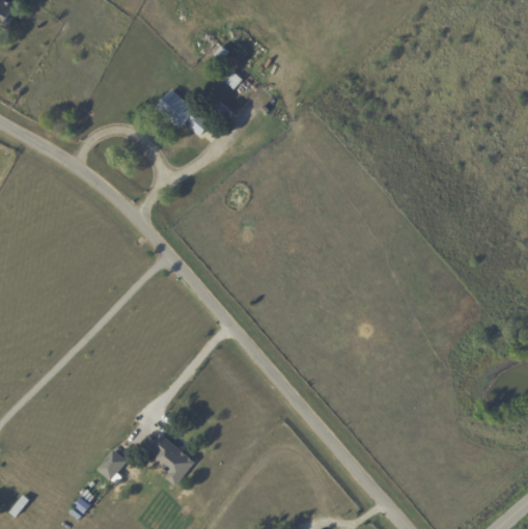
[(10,9),(9,11),(14,14),(5,29),(0,26),(0,0),(4,0),(14,4),(10,9)]
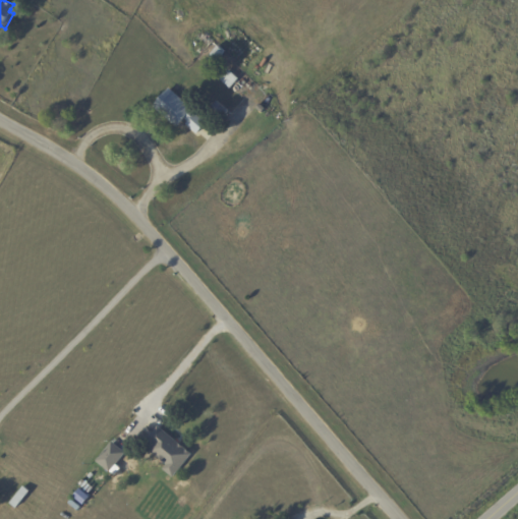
[(215,60),(208,68),(200,63),(216,45),(223,50),(215,60)]
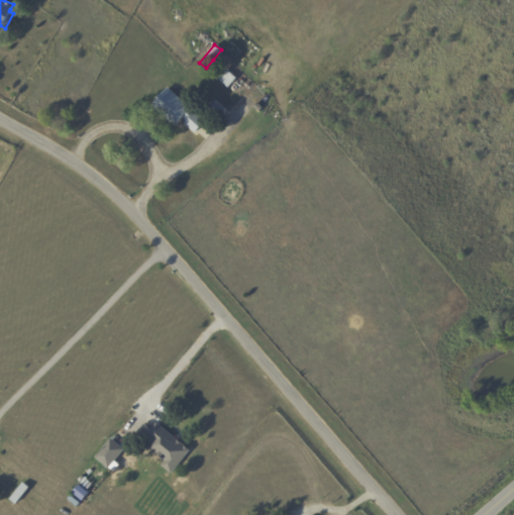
[(234,77),(235,77),(226,86),(216,77),(224,68),(234,77)]
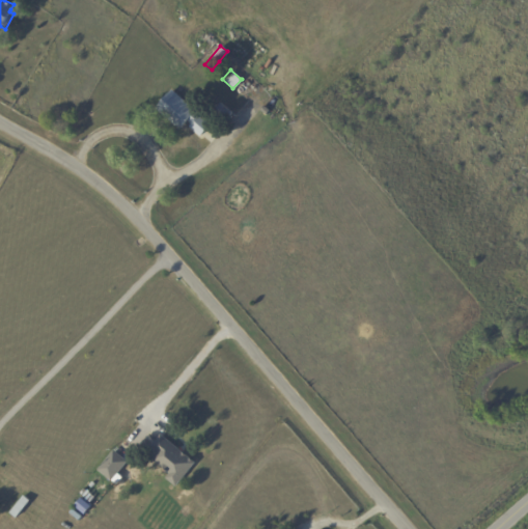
[(209,124),(198,135),(188,126),(190,122),(187,120),(178,130),(154,107),(170,88),(209,123),(209,124)]
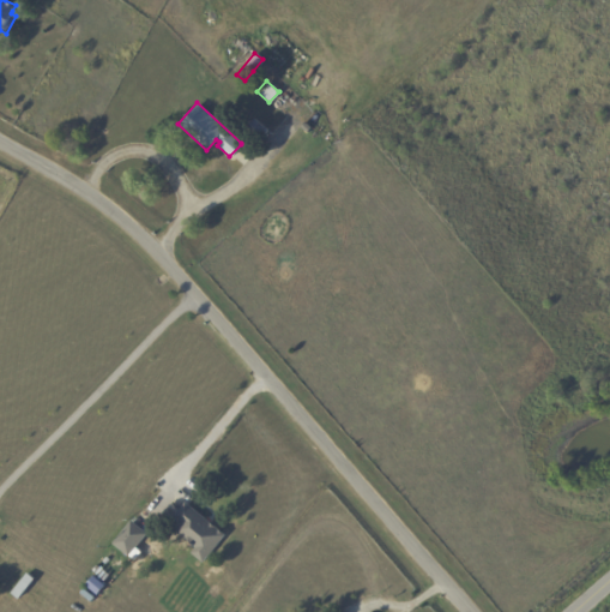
[(253,118),(265,130),(260,135),(257,132),(254,136),(245,127),(253,118)]
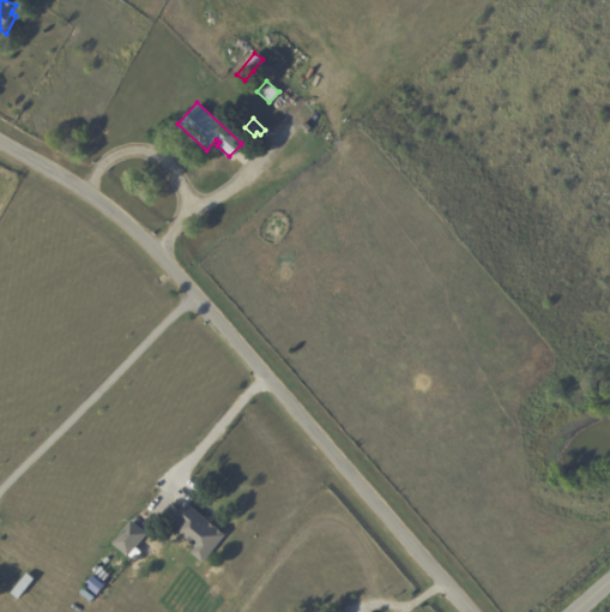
[(283,150),(299,133),(305,138),(300,143),(299,142),(288,155),(283,150)]
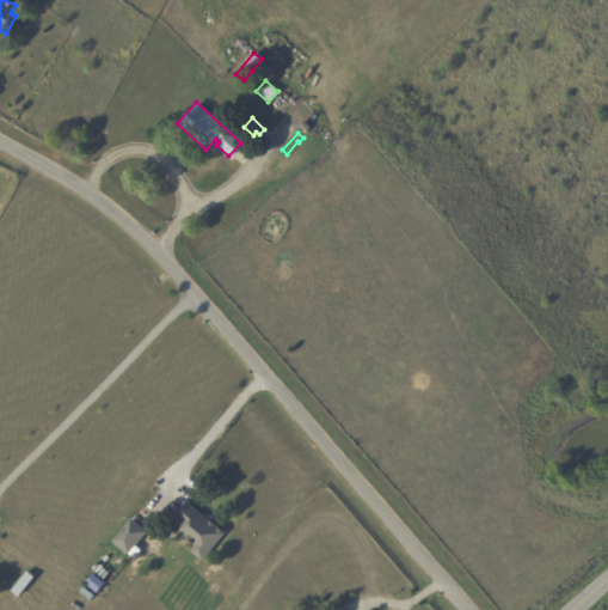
[(184,501),(222,532),(201,560),(189,550),(192,546),(172,528),(178,520),(171,514),(183,500),(184,501)]
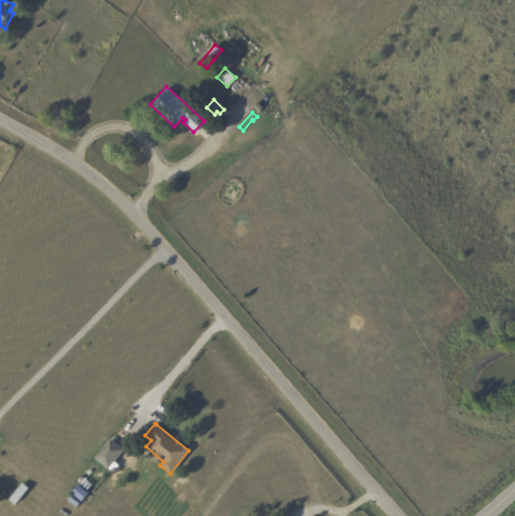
[(110,440),(122,449),(107,468),(93,457),(109,438),(110,440)]
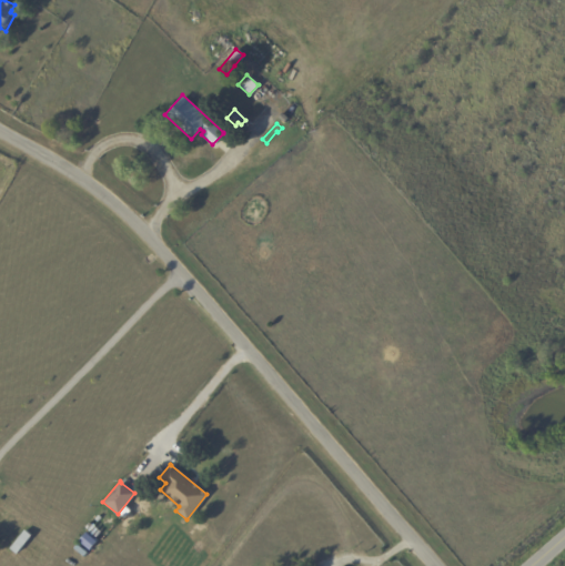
[(9,548),(23,529),(30,535),(16,554),(9,548)]
